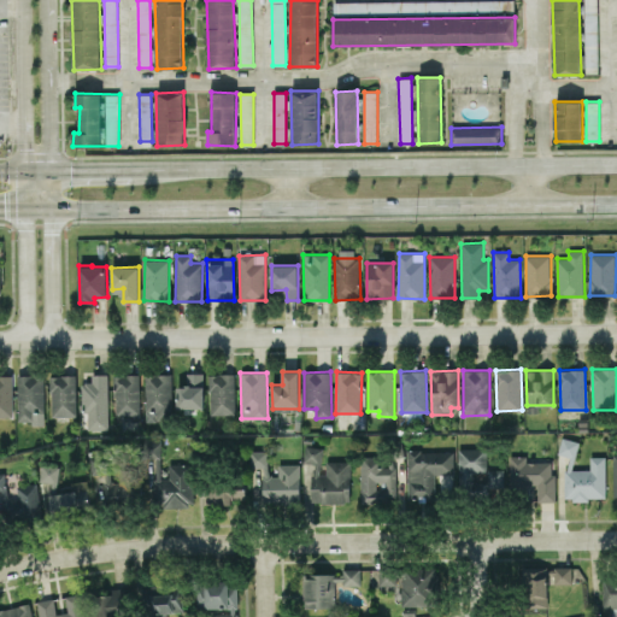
[(12,375),(0,374),(0,416),(13,416),(12,375)]
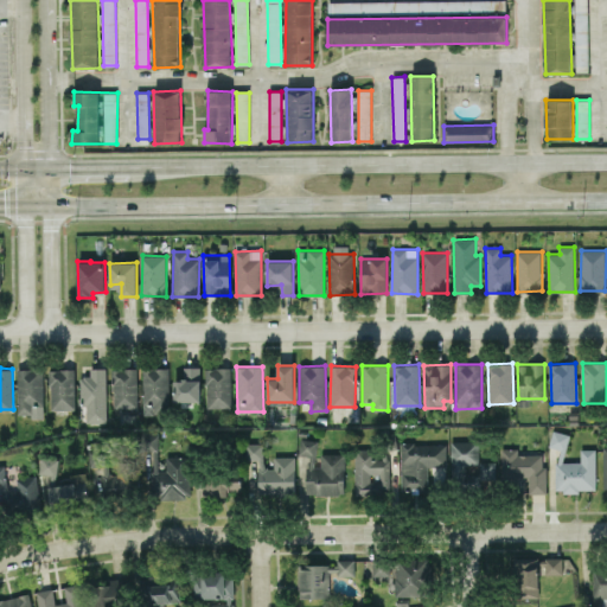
[(106,368),(90,368),(90,376),(82,376),(83,422),(107,422),(106,368)]
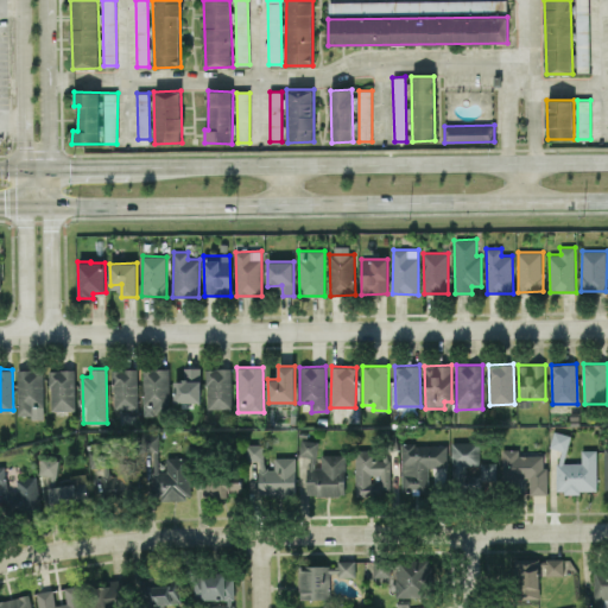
[(137,368),(112,369),(113,410),(138,409),(137,368)]
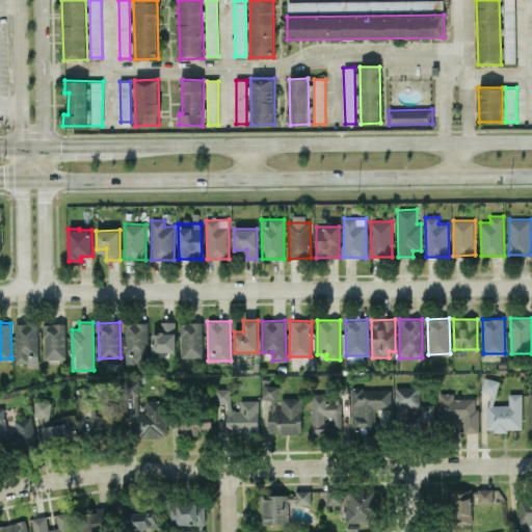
[(148,322),(125,322),(126,363),(149,363),(148,322)]
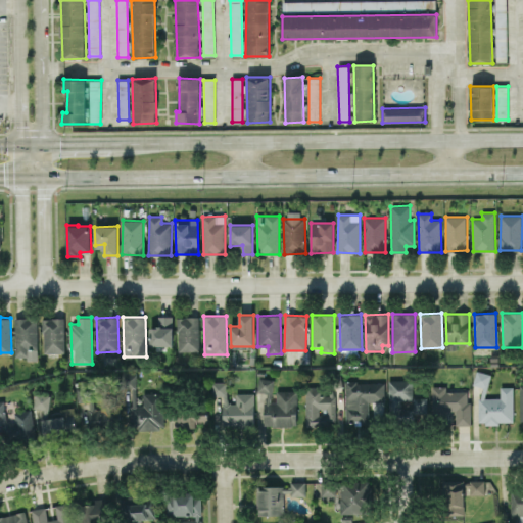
[(149,346),(173,346),(173,317),(158,317),(158,328),(149,328),(149,346)]
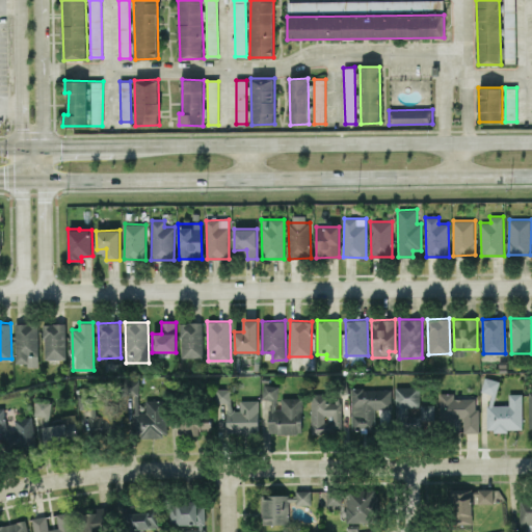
[(203,356),(203,322),(181,322),(181,356),(203,356)]
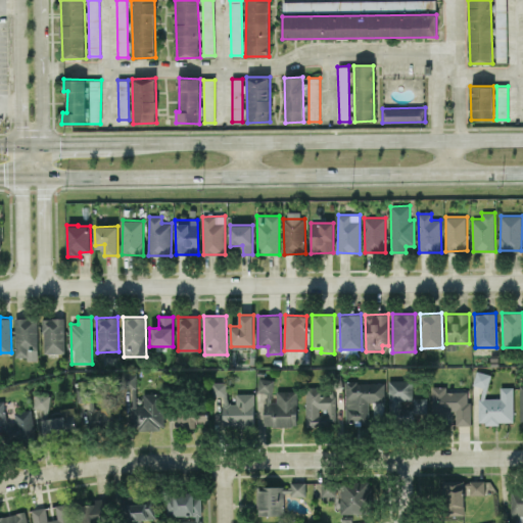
[(15,357),(27,357),(27,361),(38,361),(37,318),(14,318),(15,357)]
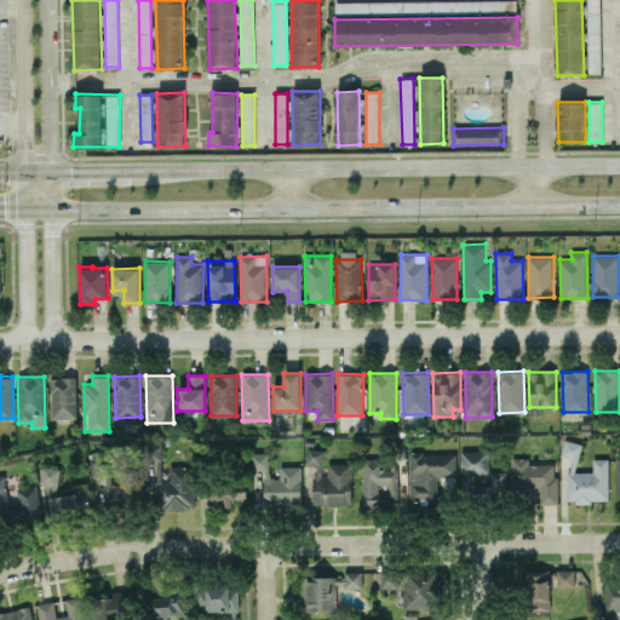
[(50,378),(51,418),(76,418),(76,377),(50,378)]
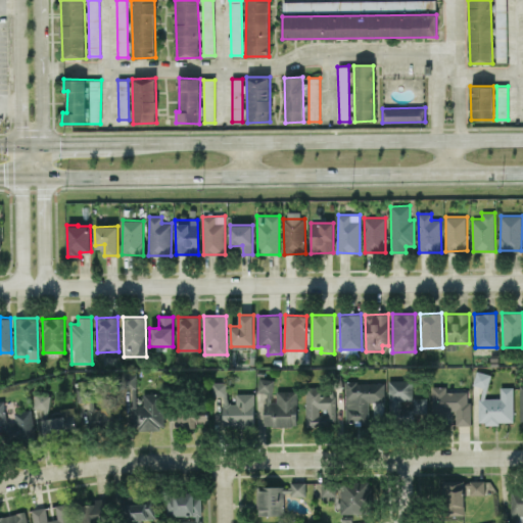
[(82,426),(163,428),(164,393),(143,392),(143,405),(136,405),(136,372),(122,372),(122,398),(101,397),(101,409),(94,409),(94,391),(84,391),(84,401),(83,400),(82,426)]
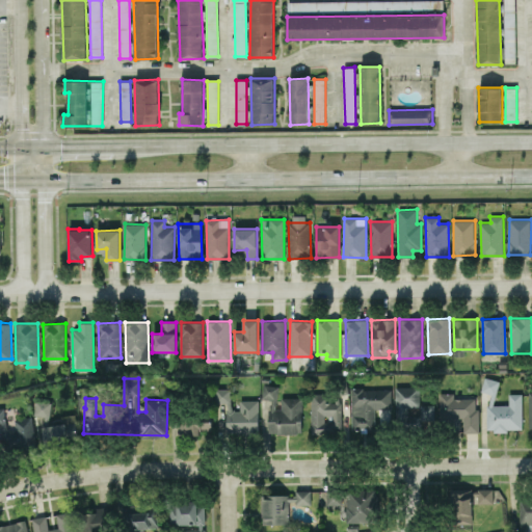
[(522,393),(508,393),(508,404),(497,404),(497,378),(484,378),(484,430),(522,430),(522,393)]
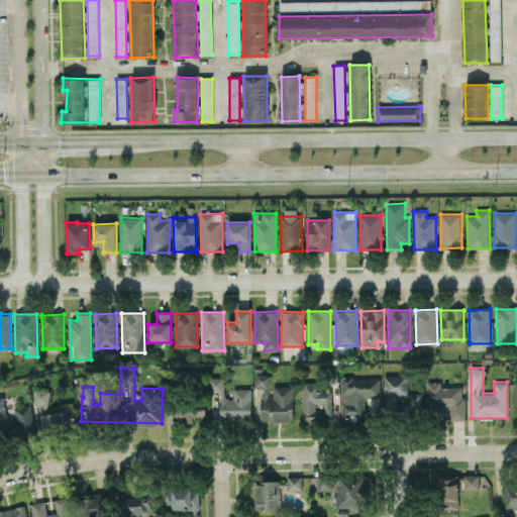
[(269,388),(271,375),(255,374),(253,387),(269,388)]
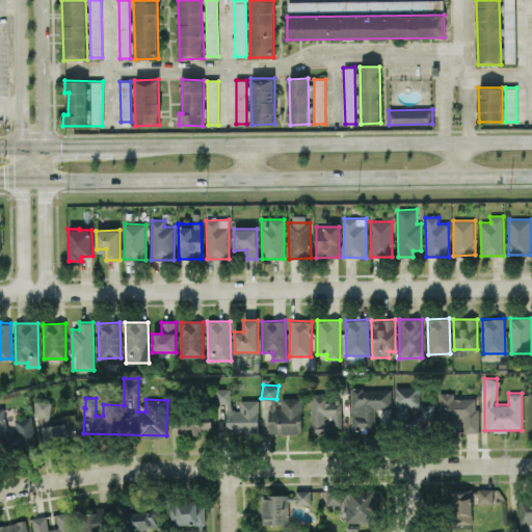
[(395,387),(396,422),(408,421),(407,409),(415,409),(415,422),(434,421),(433,404),(420,404),(420,386),(395,387)]
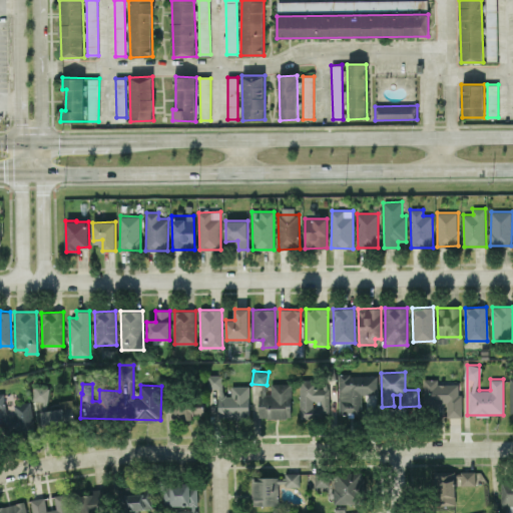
[(249,417),(248,385),(231,386),(231,395),(222,395),(222,375),(208,375),(208,388),(218,388),(218,418),(249,417)]
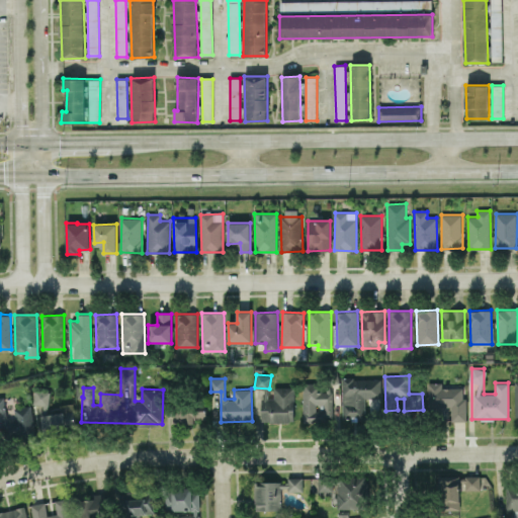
[(343,420),(365,420),(364,398),(380,398),(380,378),(342,378),(343,420)]
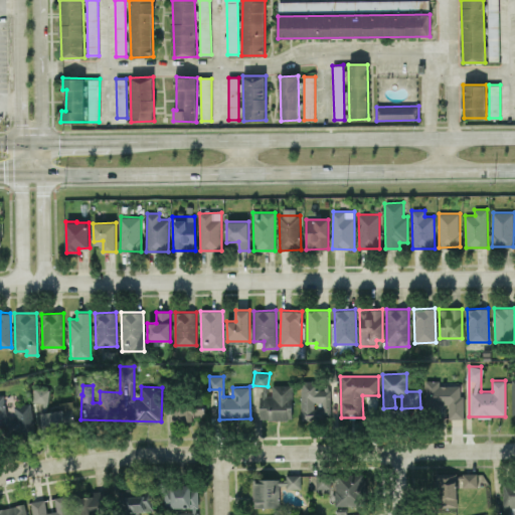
[(302,420),(331,419),(330,387),(316,388),(316,380),(300,381),(302,420)]
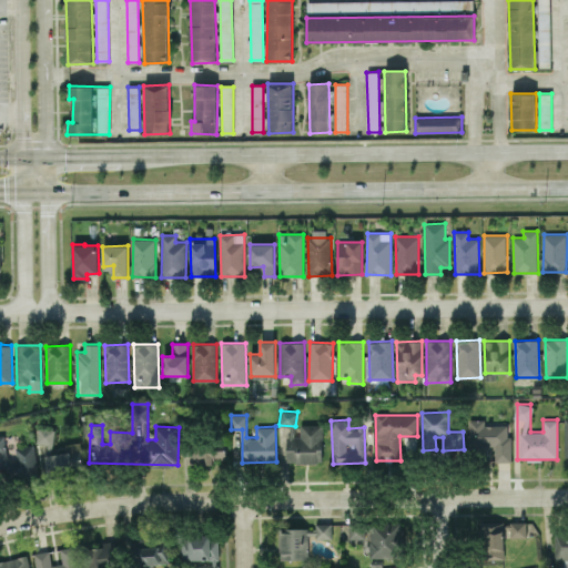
[(509,425),(484,425),(484,419),(468,419),(469,450),(493,449),(493,462),(510,462),(509,425)]
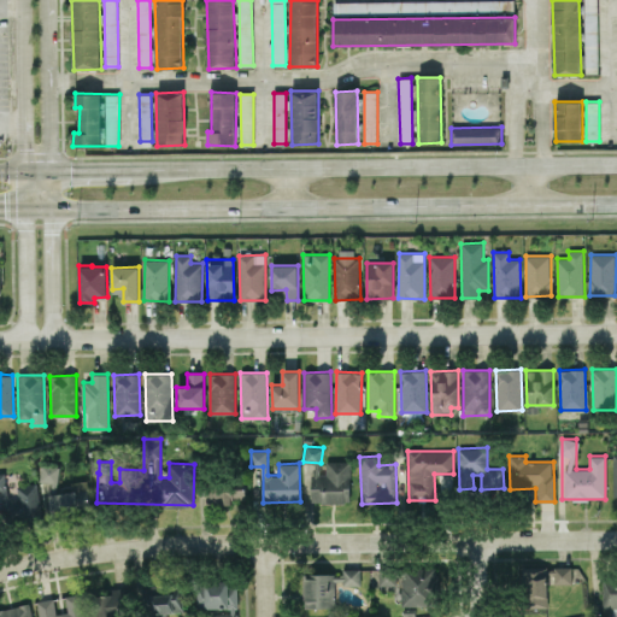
[(351,462),(327,460),(327,474),(315,474),(313,503),(350,503),(351,462)]
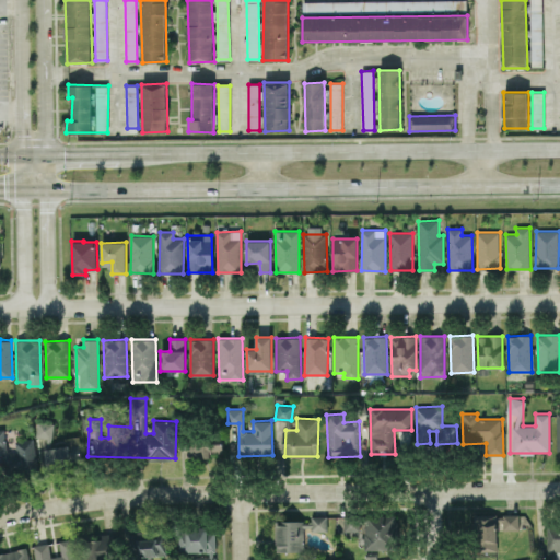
[(53,439),(54,423),(37,421),(36,436),(53,439)]
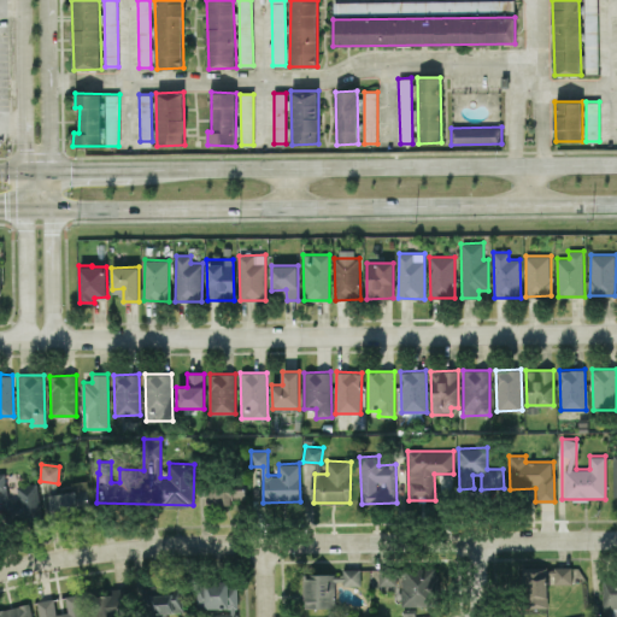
[(247,505),(247,481),(206,480),(206,504),(247,505)]
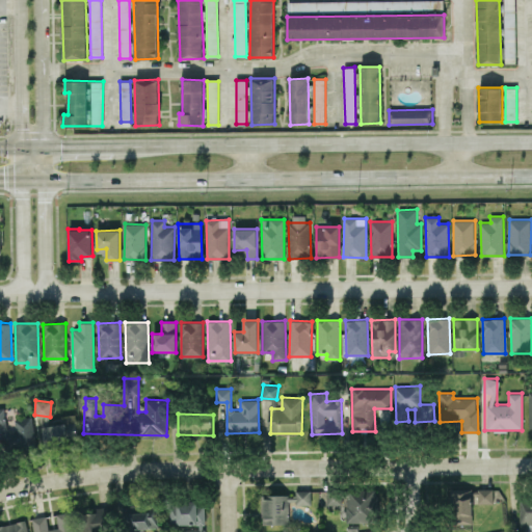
[(43,426),(45,444),(78,440),(75,415),(60,416),(61,424),(43,426)]
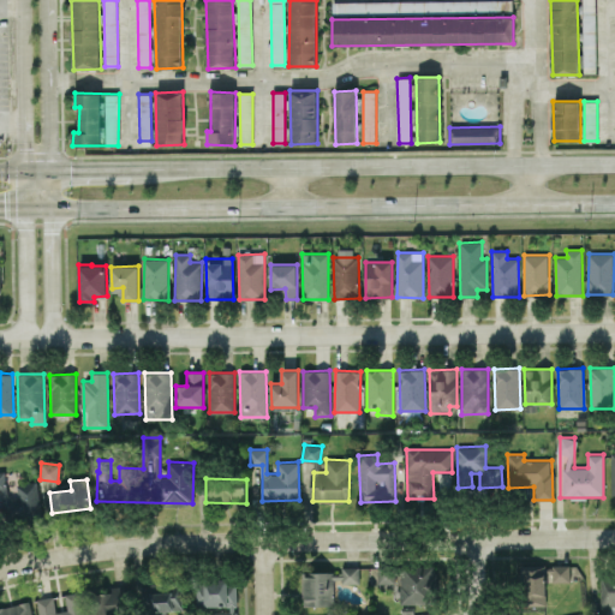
[(7,521),(40,520),(39,482),(17,483),(17,497),(6,497),(7,521)]
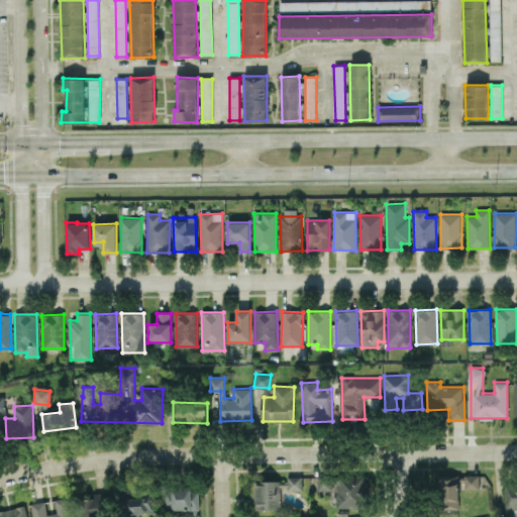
[(336,507),(367,508),(367,476),(337,475),(336,507)]
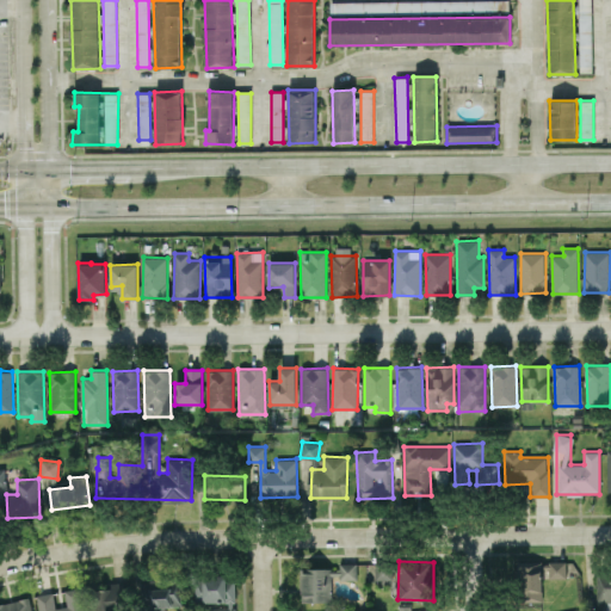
[(542,561),(518,562),(519,602),(543,600),(542,561)]
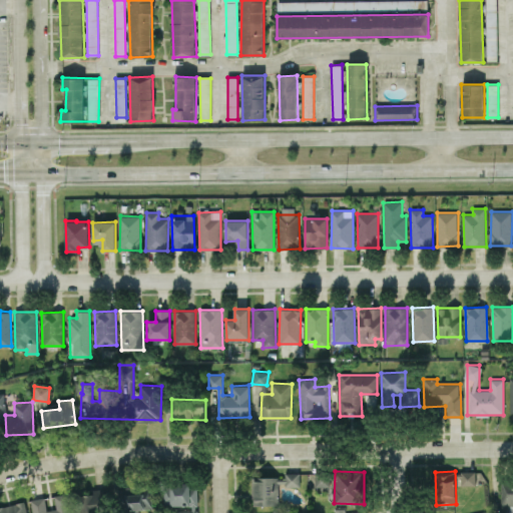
[(461,486),(476,485),(475,471),(460,472),(461,486)]
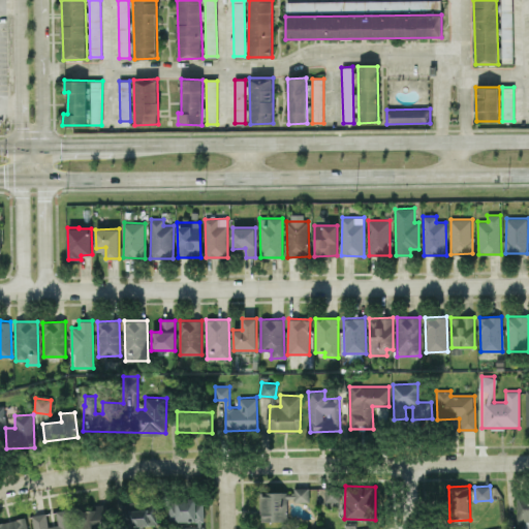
[(324,502),(340,502),(340,488),(324,487),(324,502)]
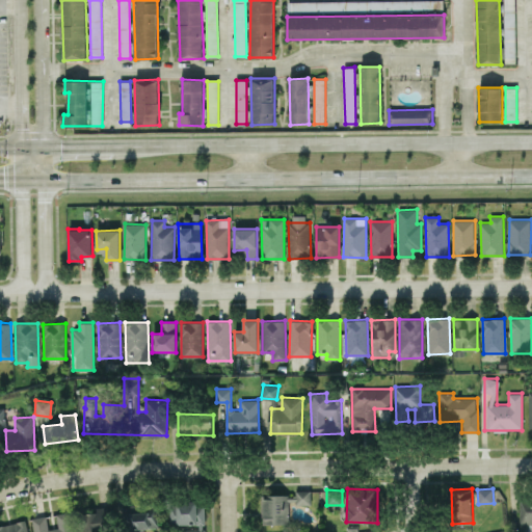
[(311,490),(296,490),(296,505),(311,505),(311,490)]
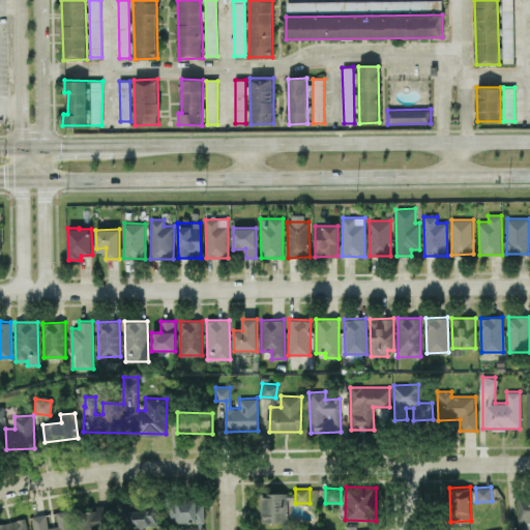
[(288,522),(288,494),(261,495),(261,522),(288,522)]
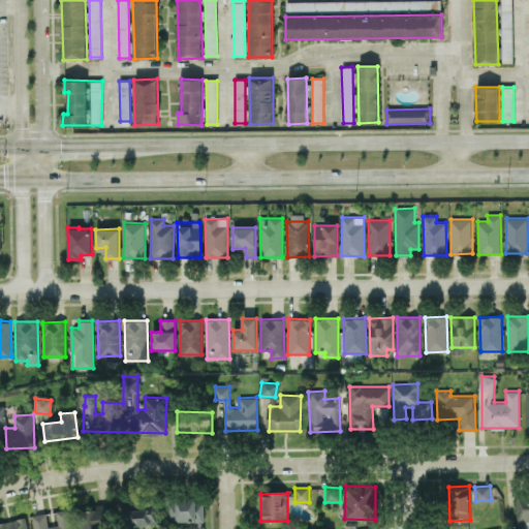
[(517,521),(528,521),(528,497),(517,498),(517,521)]
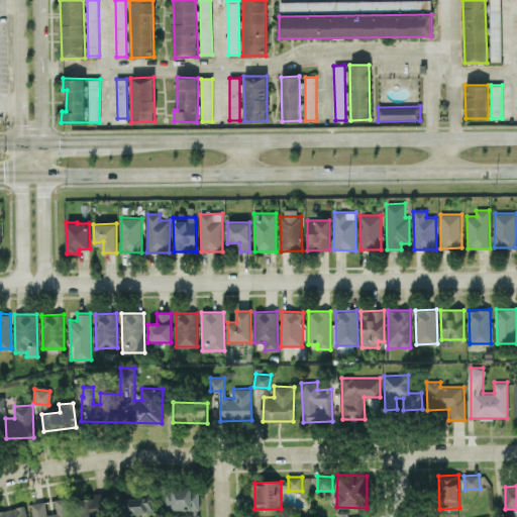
[(165,510),(199,510),(199,488),(166,488),(165,510)]
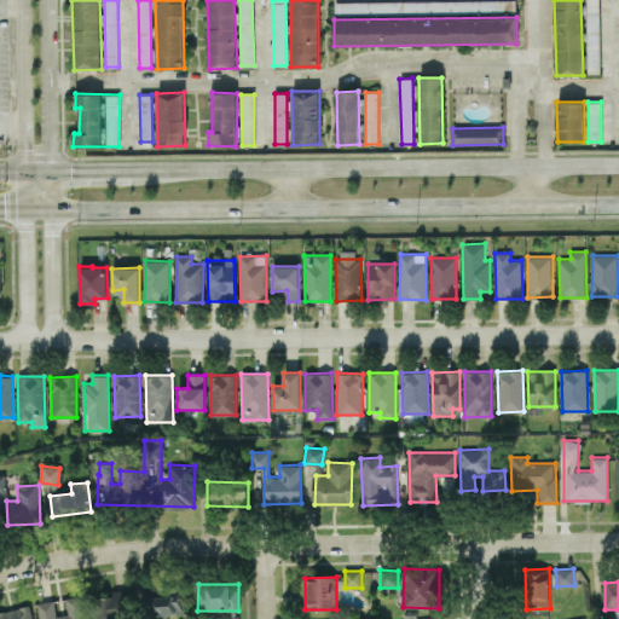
[(183,590),(167,591),(167,586),(148,588),(149,615),(184,613),(183,590)]
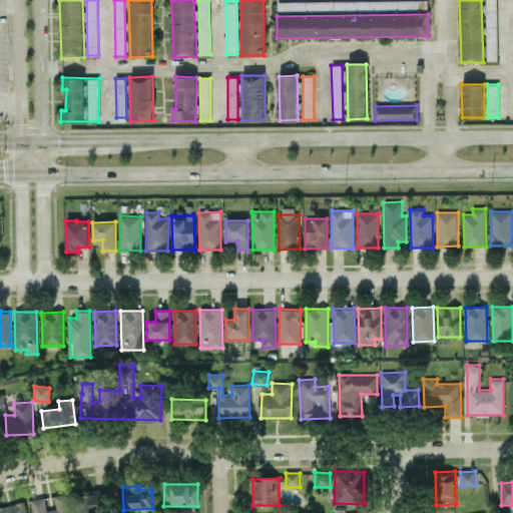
[(76,496),(77,512),(105,512),(103,488),(93,489),(93,494),(76,496)]
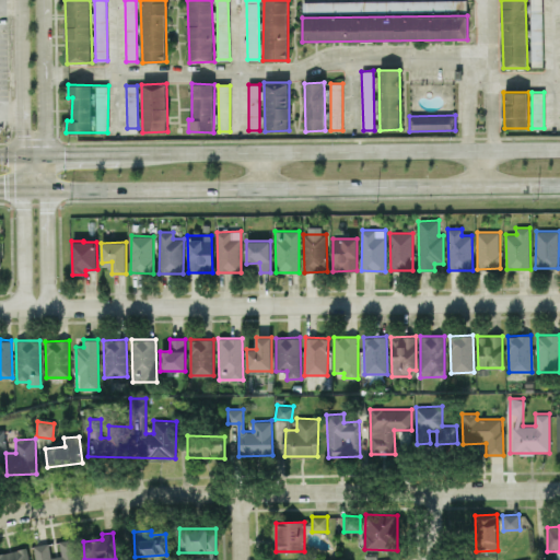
[(77,559),(74,538),(59,540),(60,555),(50,557),(48,543),(33,545),(35,559),(77,559)]
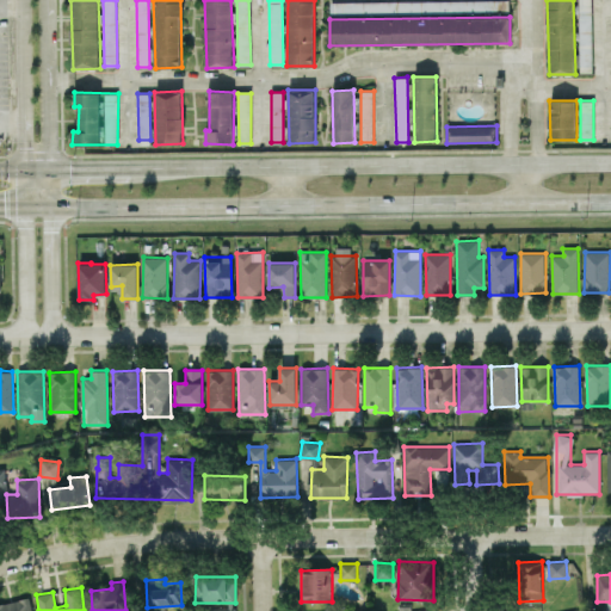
[(0,603),(0,610),(32,610),(29,597),(0,603)]
